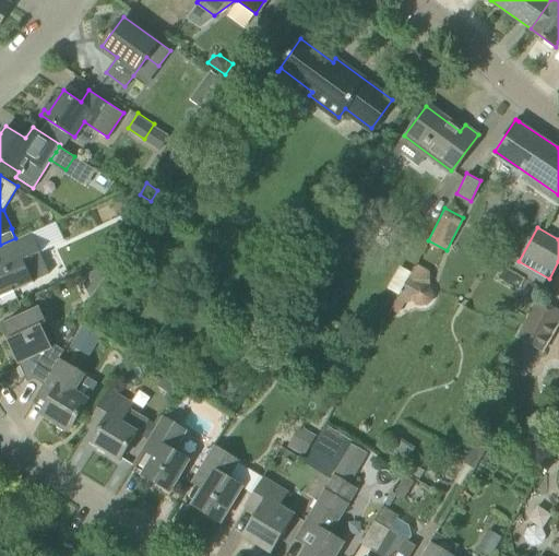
[(32,231),(15,238),(0,245),(0,295),(33,280),(23,258),(40,250),(32,231)]
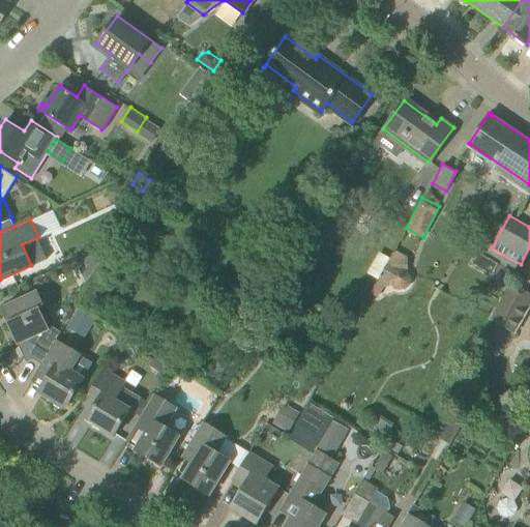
[(411,284),(412,275),(408,268),(408,255),(394,249),(371,292),(379,296),(384,286),(390,285),(395,288),(403,289),(411,284)]
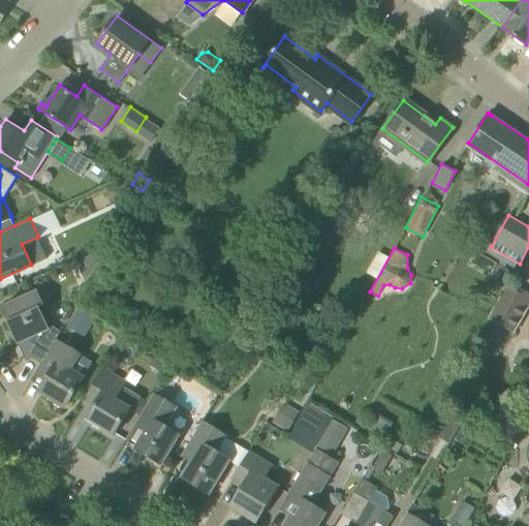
[(528,304),(528,292),(516,285),(508,281),(488,318),(514,332),(528,304)]
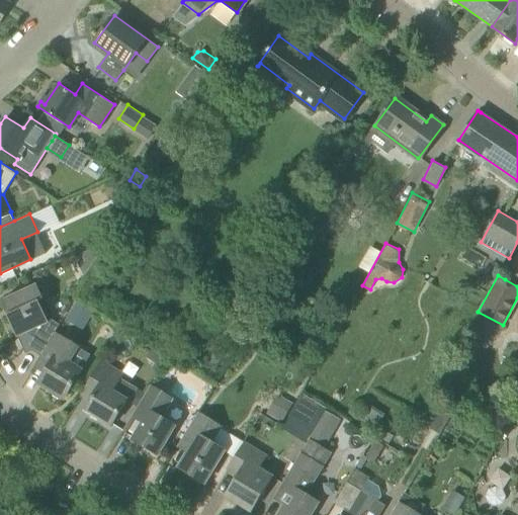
[(49,306),(42,309),(38,301),(44,298),(36,283),(0,301),(4,308),(6,307),(9,313),(6,314),(16,335),(29,330),(39,335),(37,338),(48,344),(54,331),(56,328),(59,323),(50,318),(53,316),(49,306)]
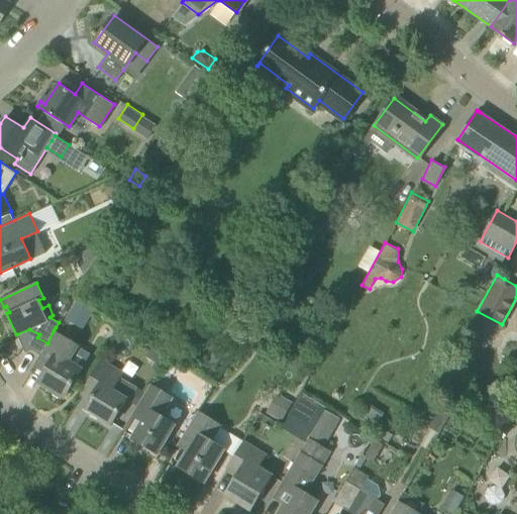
[(82,328),(92,311),(76,301),(66,318),(82,328)]
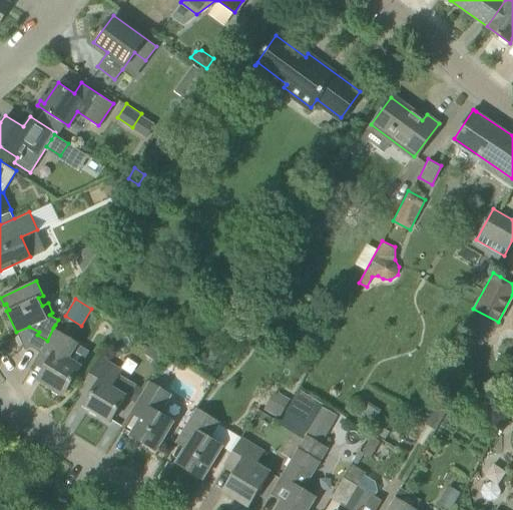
[(76,342),(53,328),(47,341),(34,362),(45,368),(39,378),(63,393),(80,366),(66,358),(76,342)]
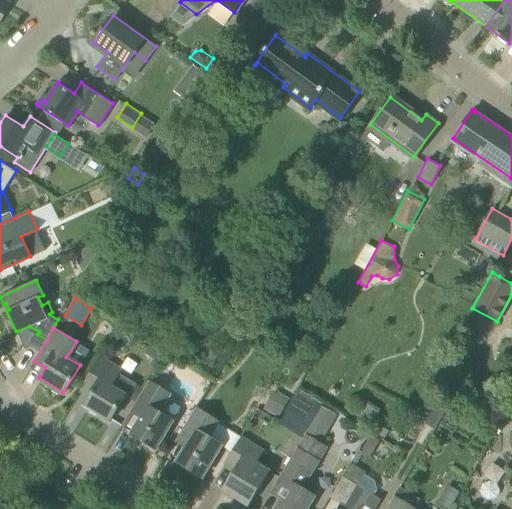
[(128,397),(137,383),(120,373),(122,369),(100,356),(86,378),(96,385),(84,405),(110,420),(125,395),(128,397)]
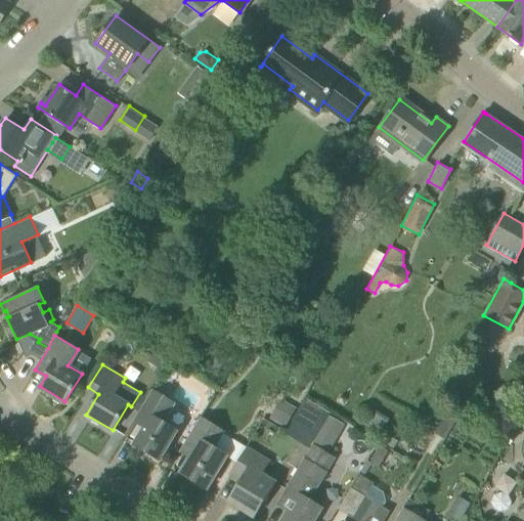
[(148,421),(134,443),(160,459),(177,431),(164,423),(176,403),(153,389),(137,414),(148,421)]
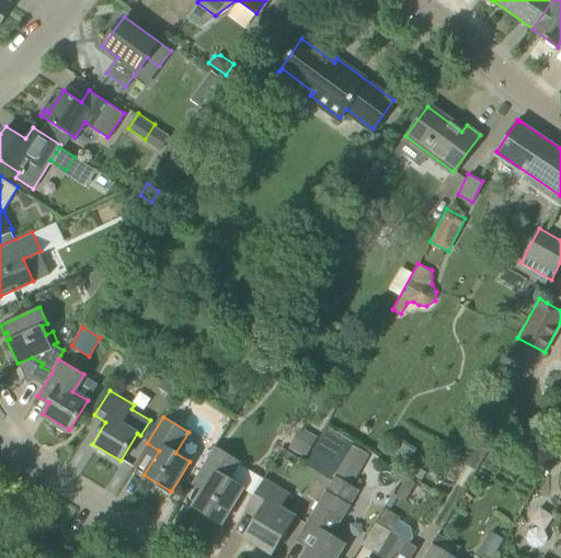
[(307,457),(319,436),(301,426),(289,447),(307,457)]
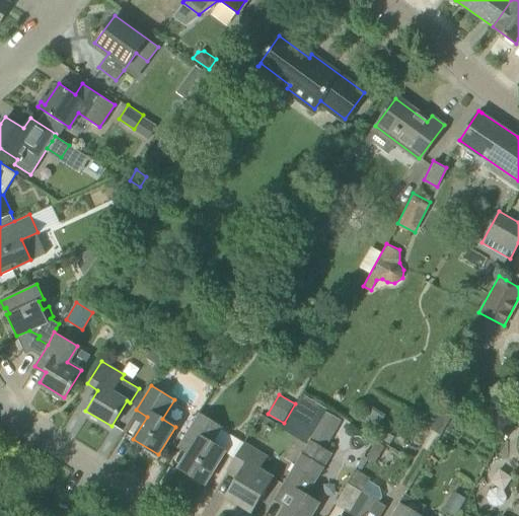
[(441,434),(453,413),(430,399),(418,421),(441,434)]
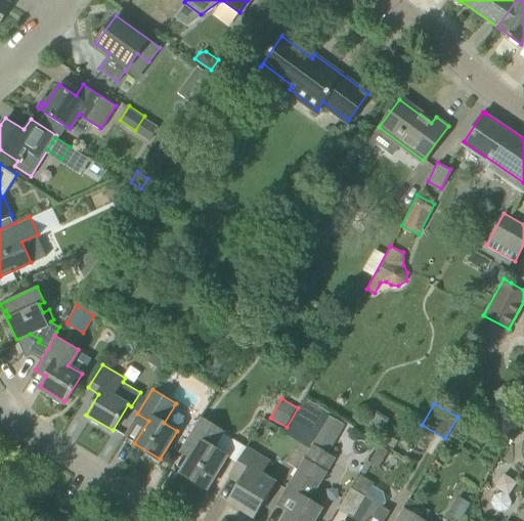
[(329,415),(312,444),(328,452),(342,423),(329,415)]
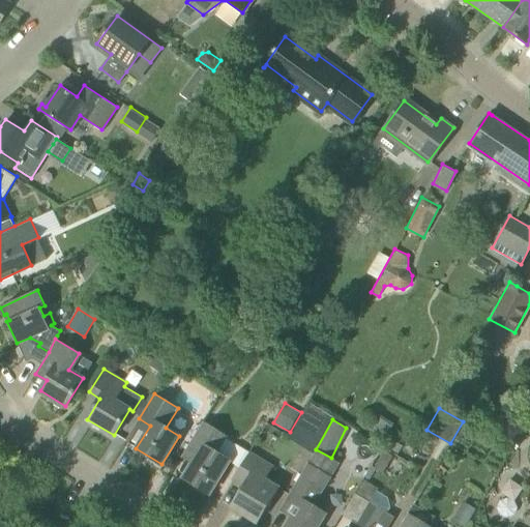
[(187,445),(188,446),(198,451),(182,477),(209,493),(230,460),(216,451),(226,436),(202,421),(187,445)]
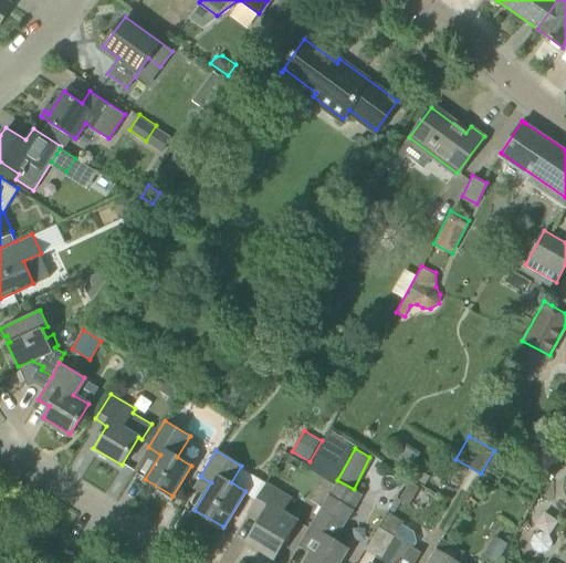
[(410,480),(399,498),(408,503),(419,486),(410,480)]
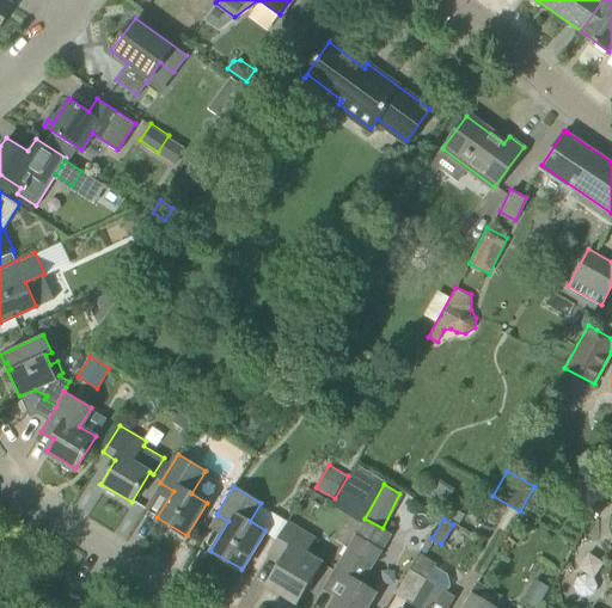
[(288,521),(268,552),(281,560),(267,584),(297,603),(322,562),(306,552),(316,538),(288,521)]
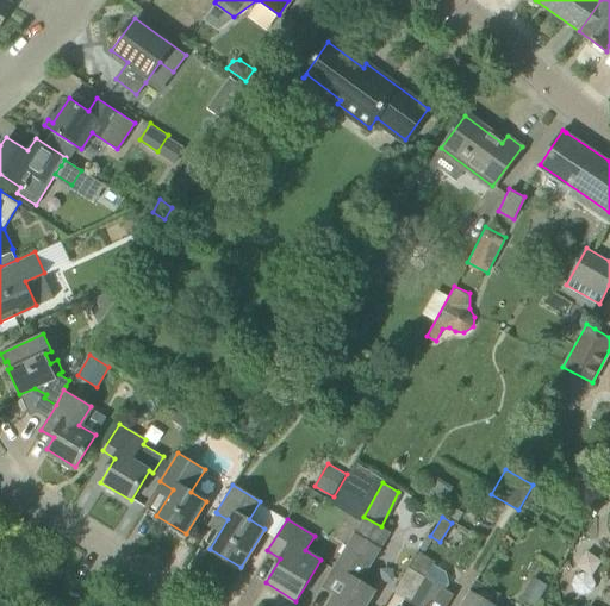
[(361,580),(380,547),(355,531),(329,575),(341,582),(327,605),(366,605),(377,589),(361,580)]
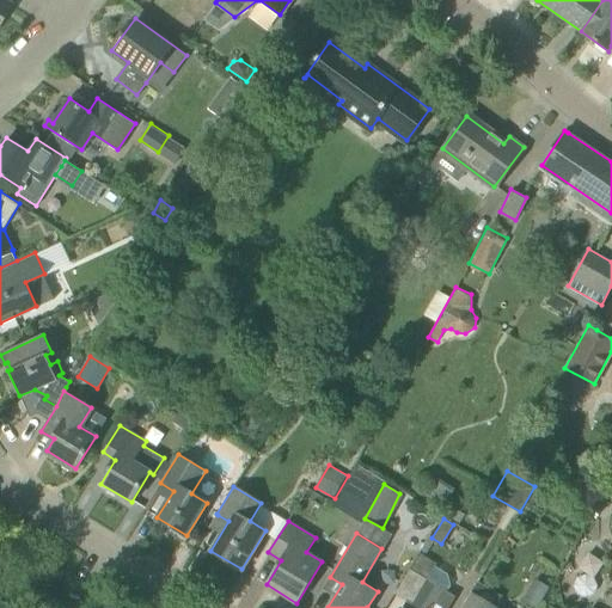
[(402,607),(448,607),(451,607),(435,597),(441,588),(410,569),(396,593),(408,600),(402,607)]
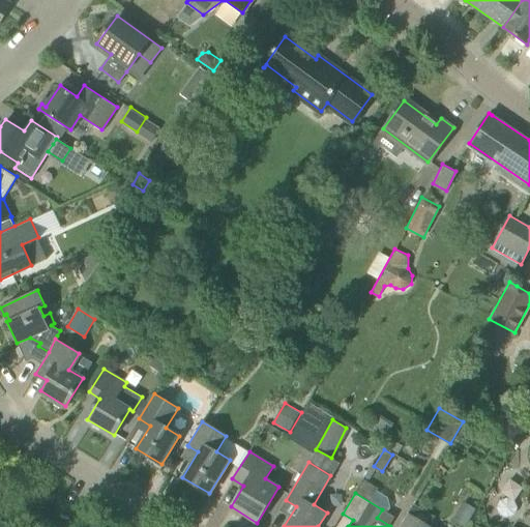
[(431,526),(432,526),(408,513),(399,526),(431,526)]
